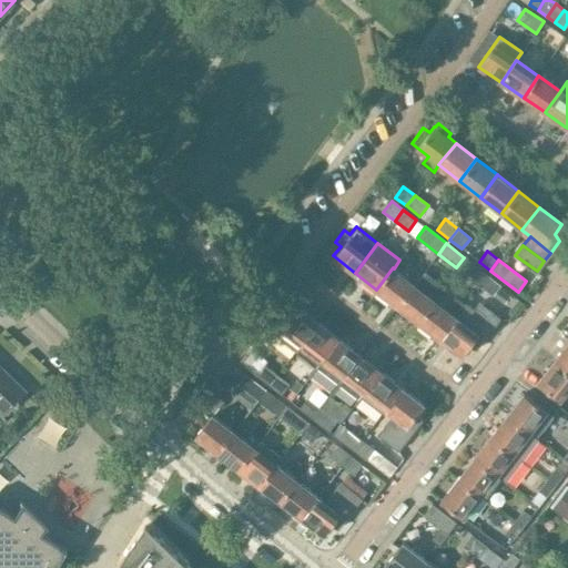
[(479,286),(487,275),(470,262),(462,273),(479,286)]
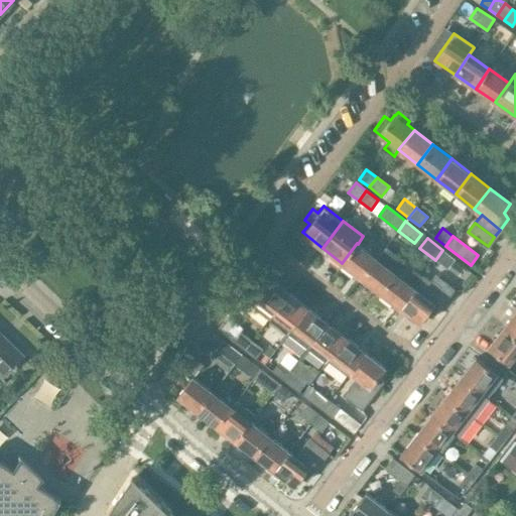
[(361,277),(376,258),(358,244),(357,243),(342,263),(361,277)]
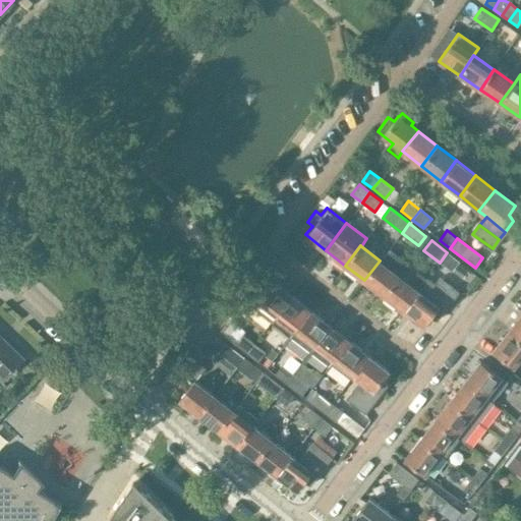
[(389,249),(380,261),(364,280),(383,295),(399,276),(391,269),(400,257),(389,249)]
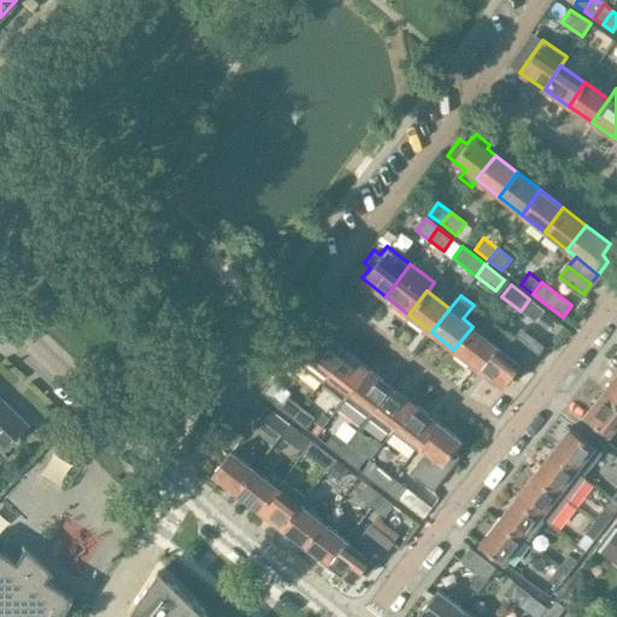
[(529,299),(521,311),(534,322),(535,319),(544,310),(529,299)]
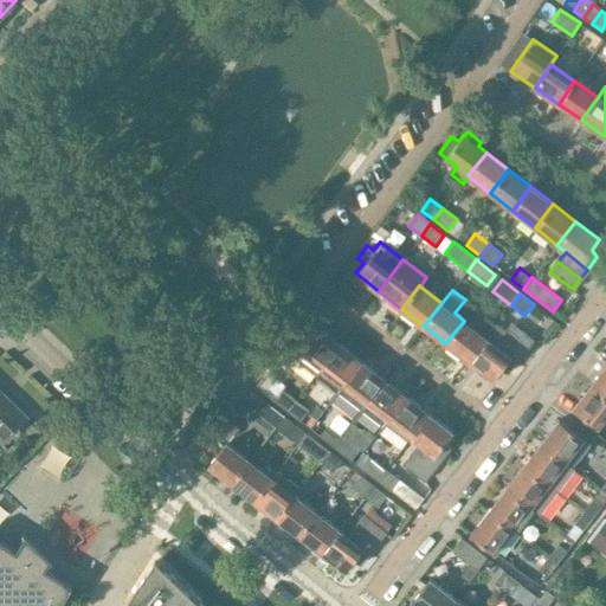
[(485,315),(475,329),(464,321),(445,343),(468,361),(487,337),(487,339),(497,324),(485,315)]
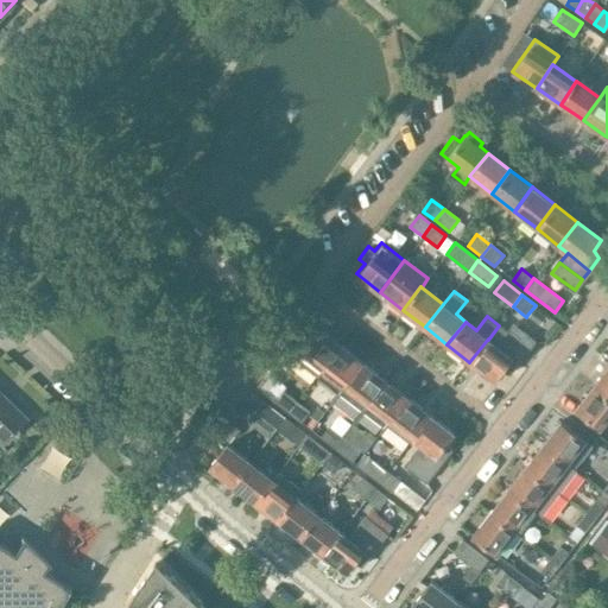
[(488,339),(469,362),(493,380),(501,371),(510,374),(518,362),(496,346),(505,335),(507,331),(499,325),(488,340),(488,339)]
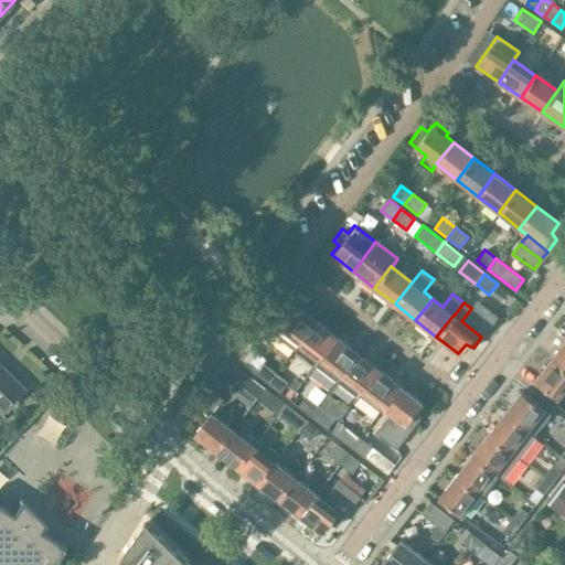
[(469,311),(489,327),(497,318),(476,302),(471,308),(469,311)]
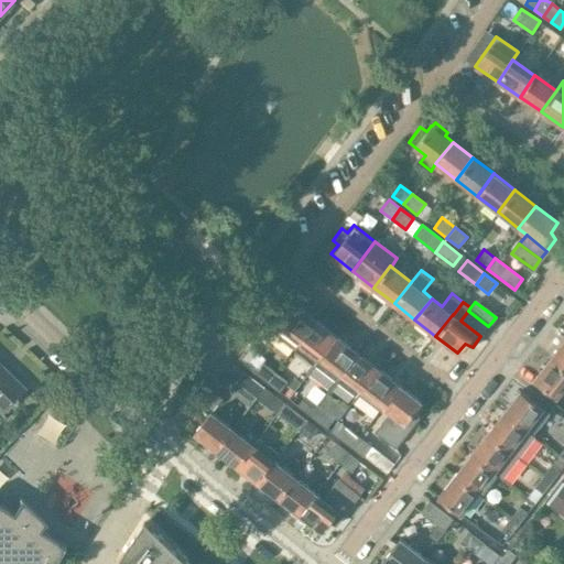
[(293,348),(315,320),(293,303),(277,325),(279,326),(273,333),(293,348)]
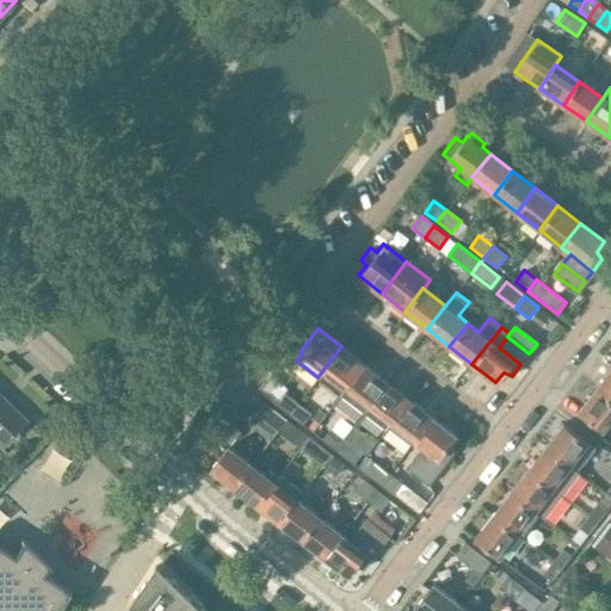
[(529,353),(507,337),(499,347),(520,364),(529,353)]
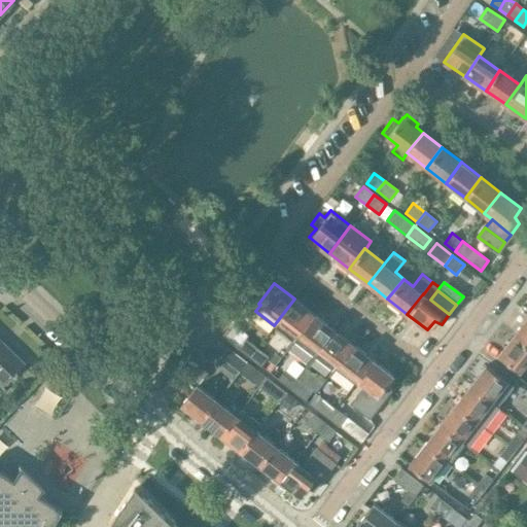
[(297,335),(314,314),(294,299),(274,325),(275,325),(279,320),(297,335)]
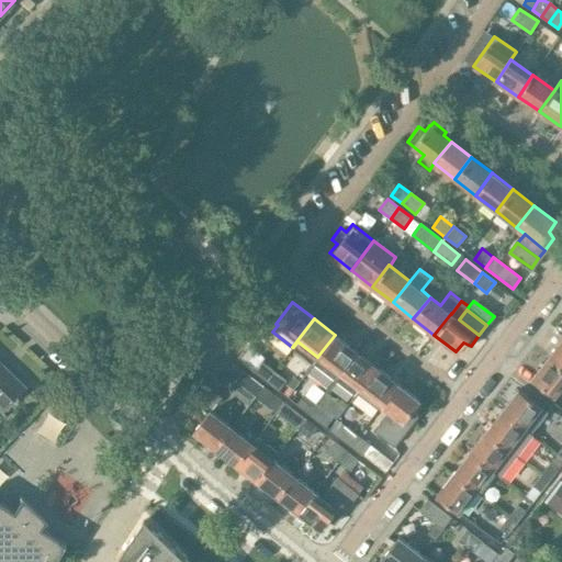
[(317,357),(314,362),(335,379),(339,373),(338,373),(356,351),(335,335),(317,357)]
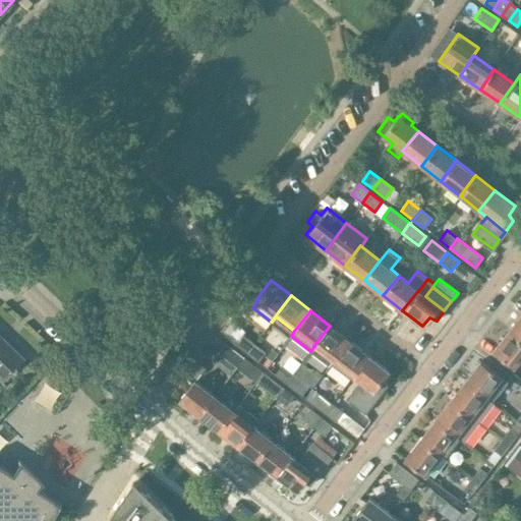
[(520,313),(509,330),(520,339),(520,313)]
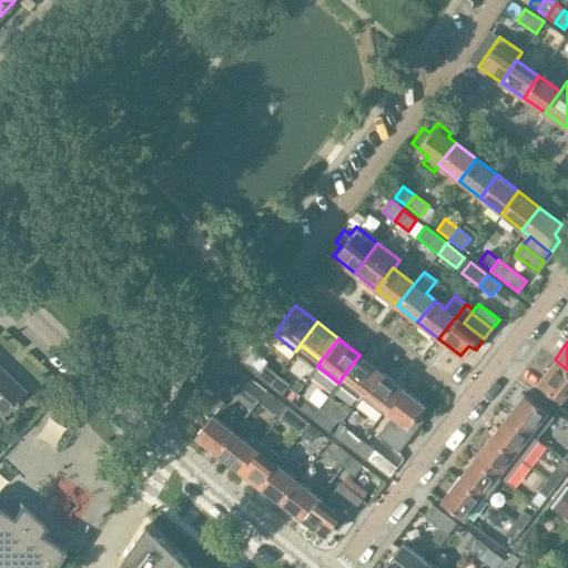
[(359,399),(361,397),(363,394),(379,372),(359,355),(342,377),(343,377),(338,383),(359,399)]
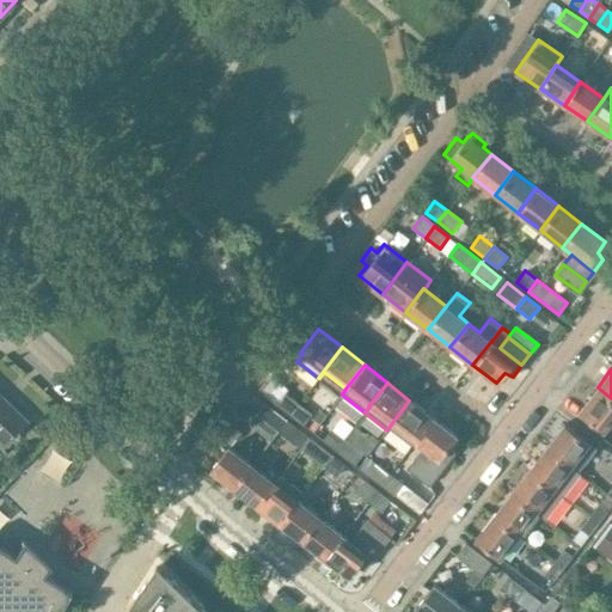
[(611,398),(598,387),(580,411),(604,429),(611,418),(611,398)]
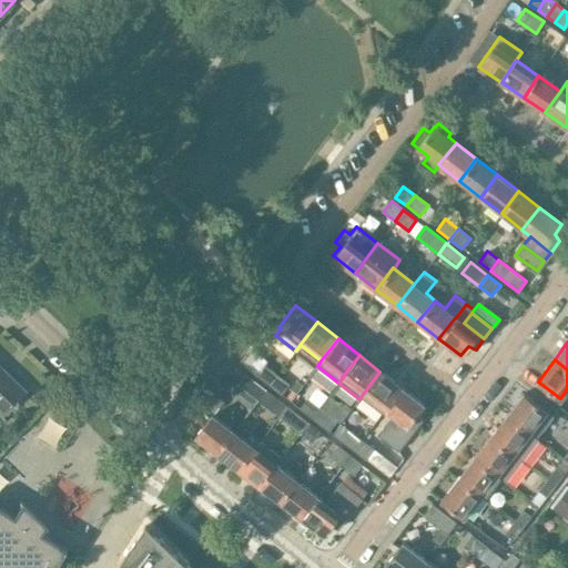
[(269,385),(277,374),(265,365),(256,376),(269,385)]
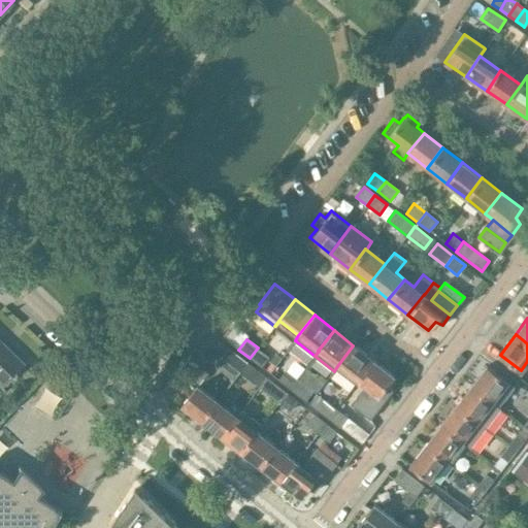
[(0,340),(0,385),(22,363),(0,340)]
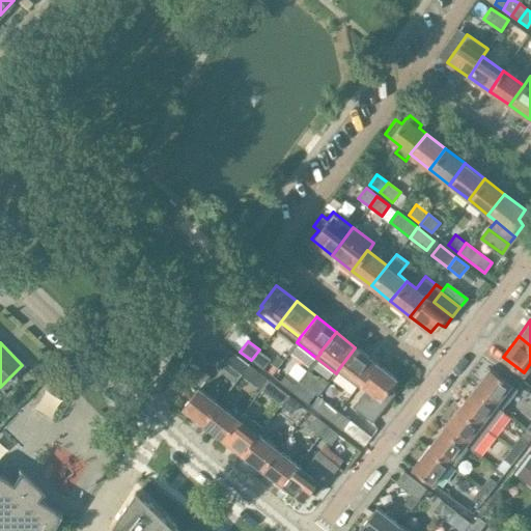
[(357,386),(374,363),(355,347),(339,368),(337,371),(357,386)]
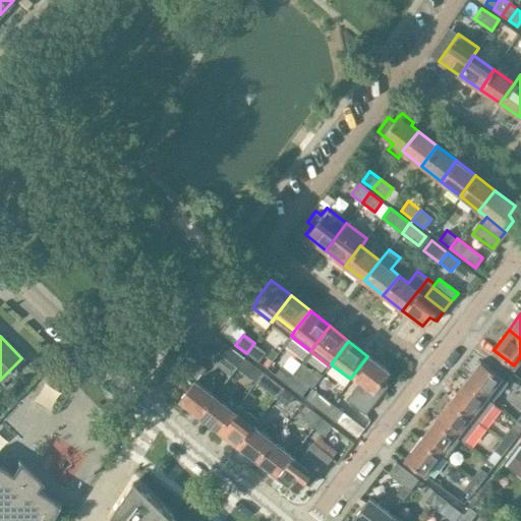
[(254,343),(246,353),(257,362),(266,352),(254,343)]
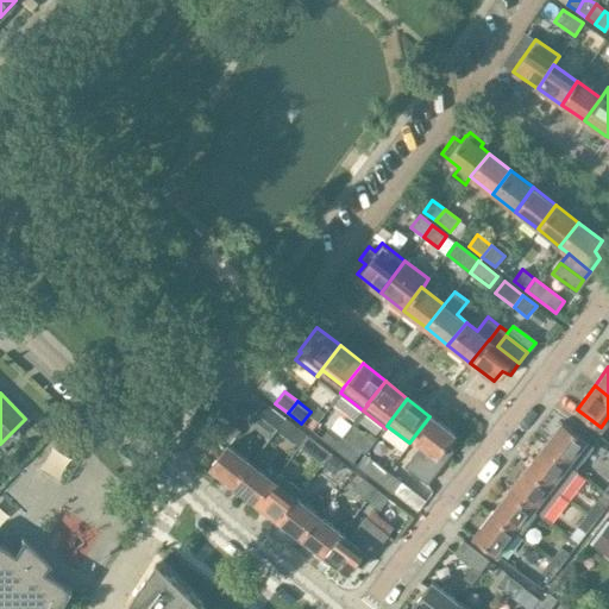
[(276,429),(284,418),(264,402),(255,413),(276,429)]
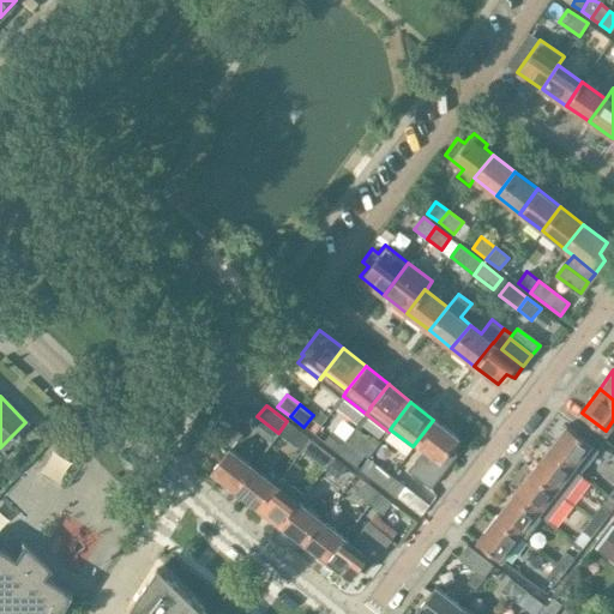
[(321,411),(314,420),(320,425),(326,415),(321,411)]
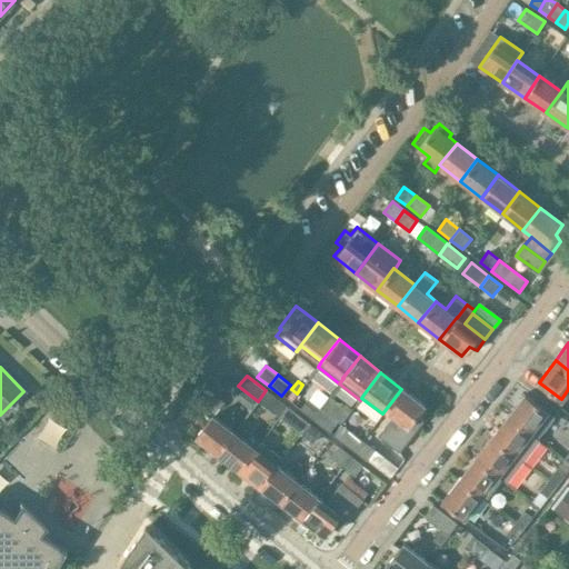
[(386,411),(392,417),(412,432),(421,421),(417,413),(423,406),(401,389),(382,413),(382,415),(386,411)]
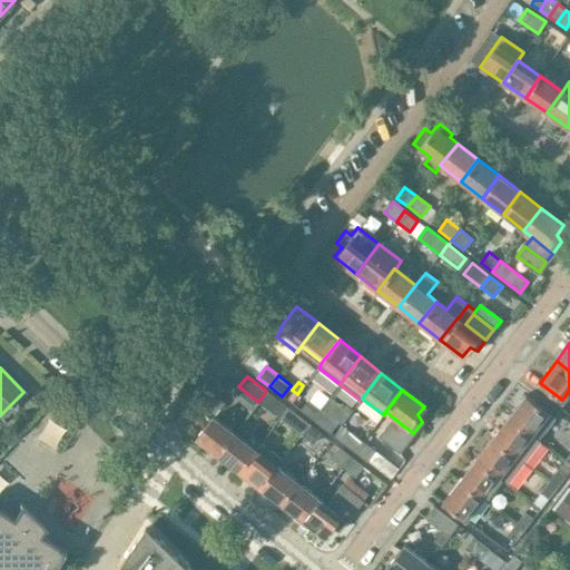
[(266,391),(258,402),(271,411),(278,401),(266,391)]
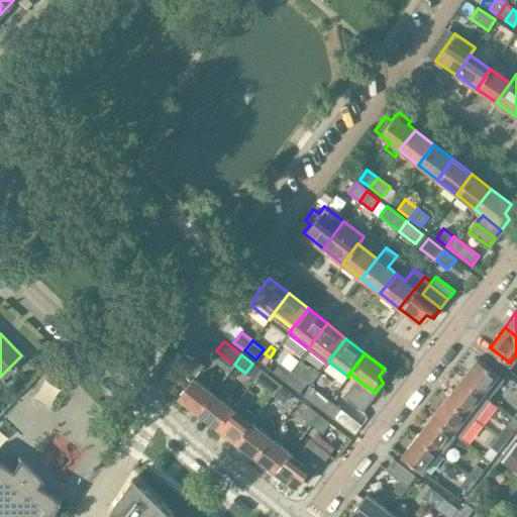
[(460,378),(488,399),(489,398),(503,379),(476,357),(460,378)]
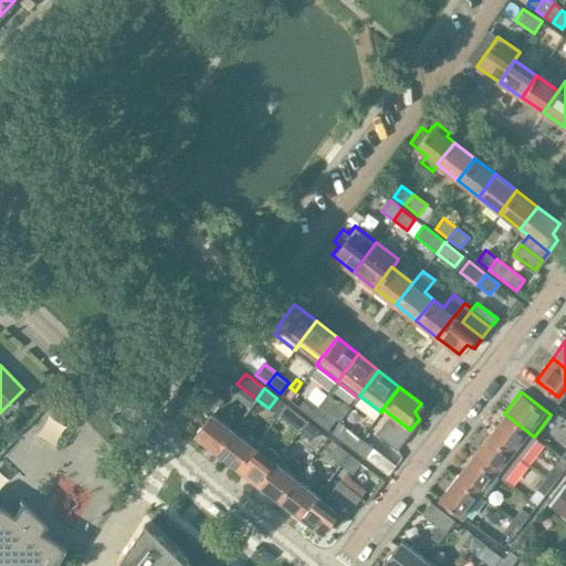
[(221,399),(213,394),(205,405),(212,411),(221,399)]
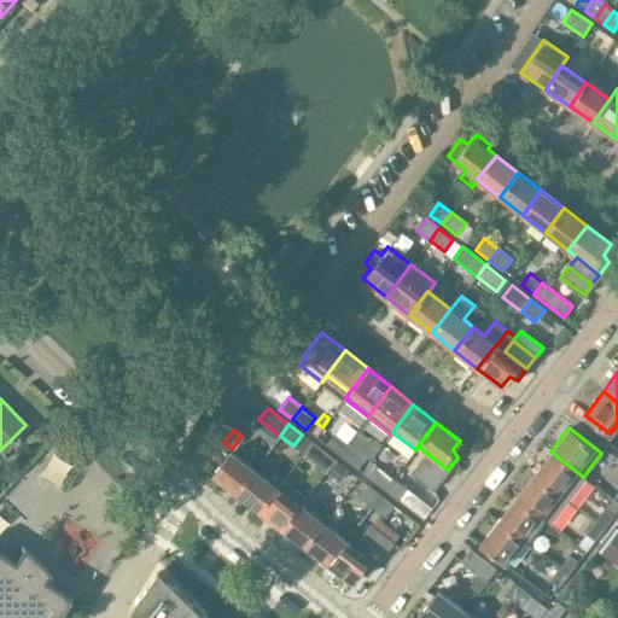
[(334,432),(326,445),(338,455),(339,456),(349,443),(348,442),(334,432)]
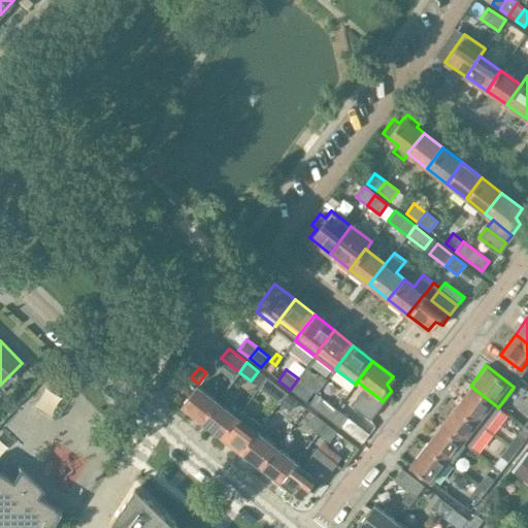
[(298,378),(290,390),(305,401),(314,391),(298,378)]
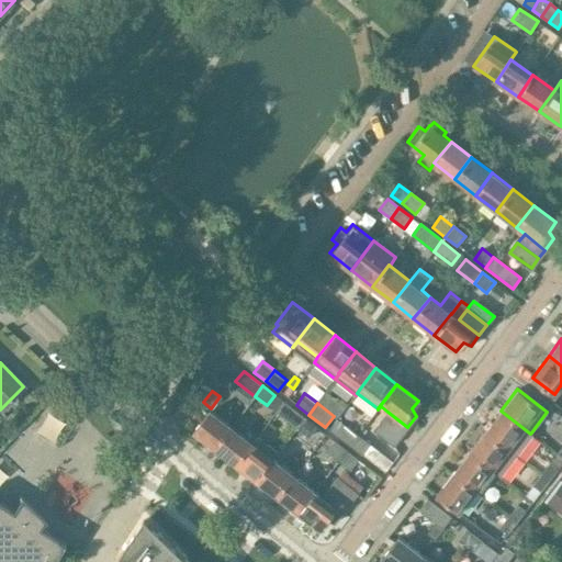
[(214,448),(231,427),(209,409),(192,430),(214,448)]
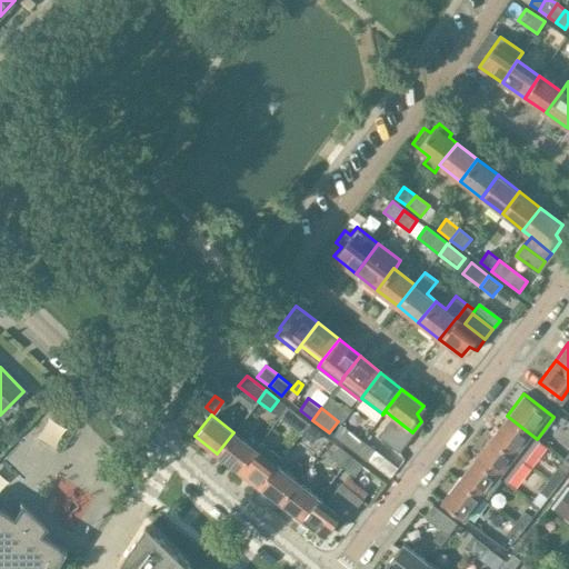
[(297,415),(289,425),(300,433),(308,423),(297,415)]
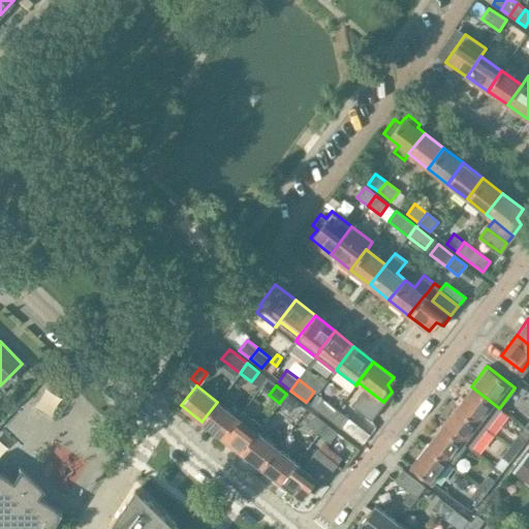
[(502,409),(500,407),(499,408),(471,386),(456,406),(487,429),(502,409)]
